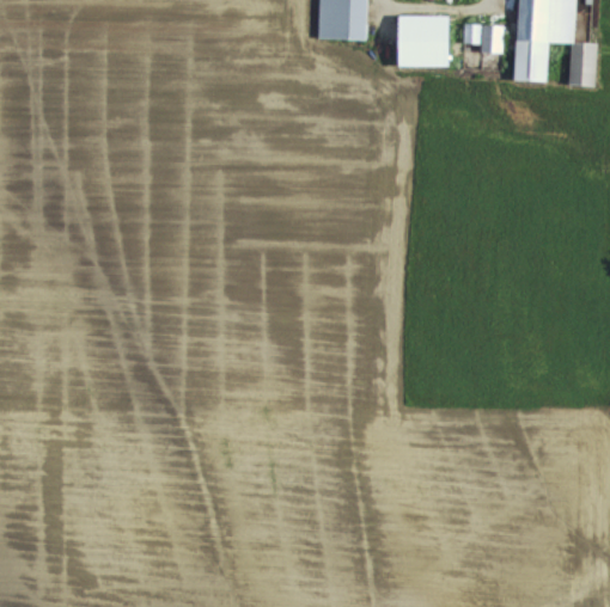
[(317,0),(317,40),(366,41),(366,0),(317,0)]
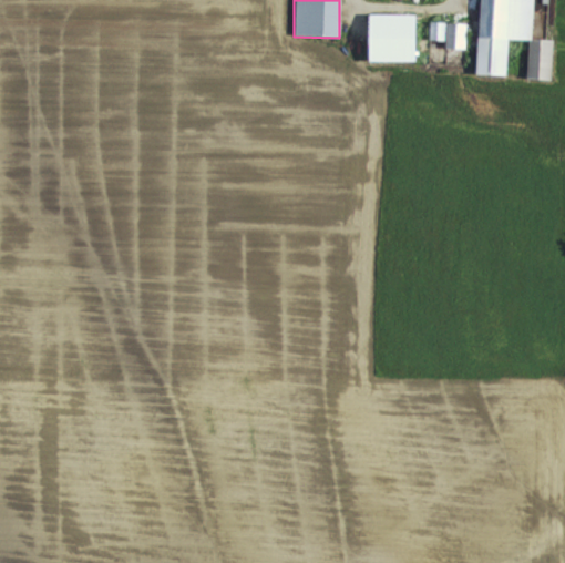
[(532,0),(480,0),(476,75),(507,78),(509,40),(531,41),(532,0)]
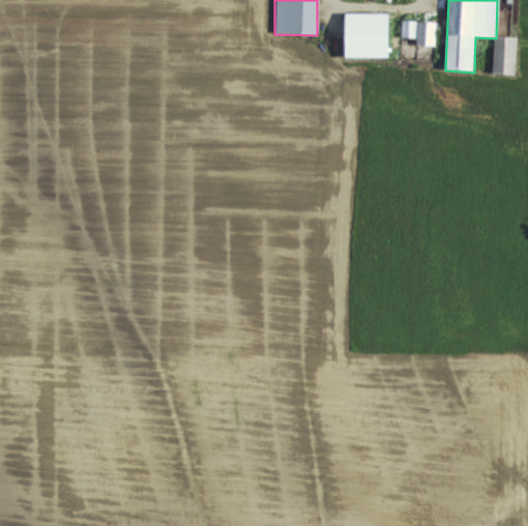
[(390,59),(390,13),(345,13),(344,59),(390,59)]
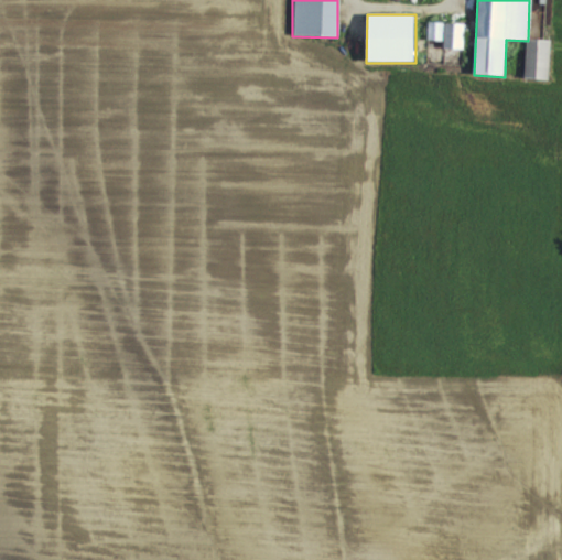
[(442,50),(463,50),(463,24),(427,23),(425,42),(442,42),(442,50)]
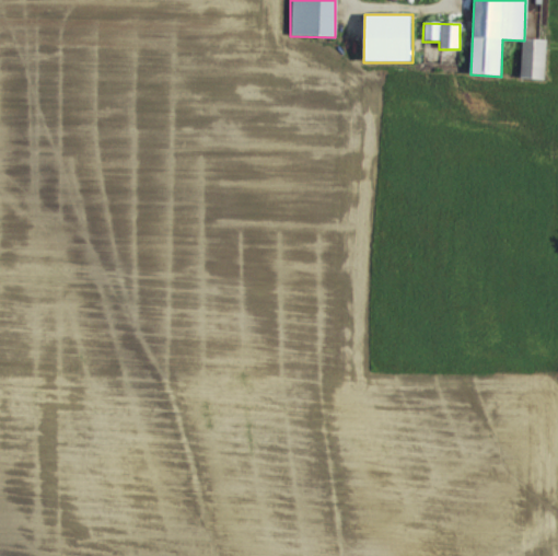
[(545,80),(546,41),(521,41),(520,79),(545,80)]
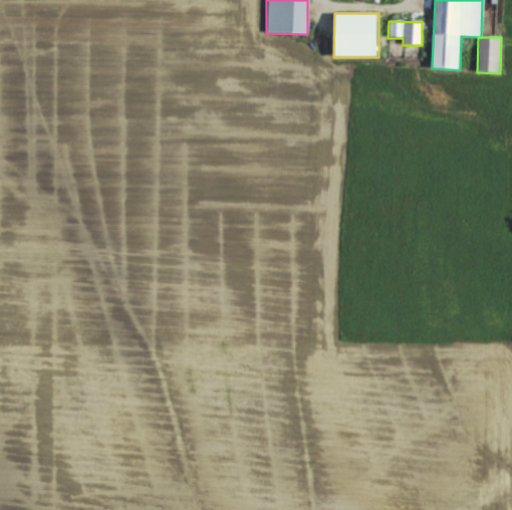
All buildings are outlined.
